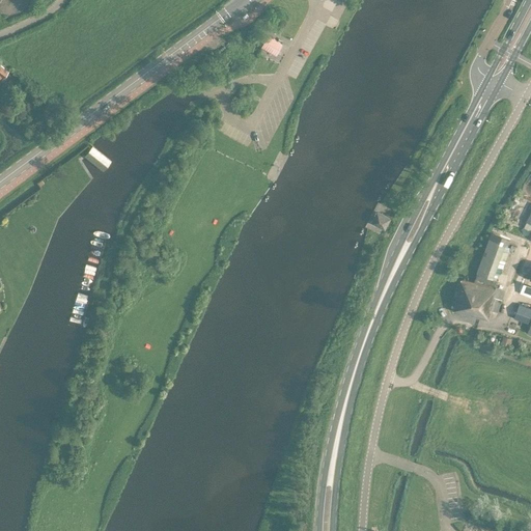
[(267,34),(260,46),(276,54),(281,43),(267,34)]
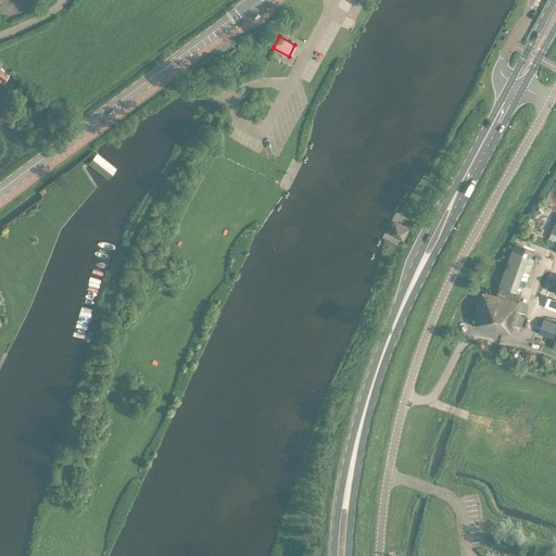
[(61,112),(55,119),(61,124),(66,116),(61,112)]
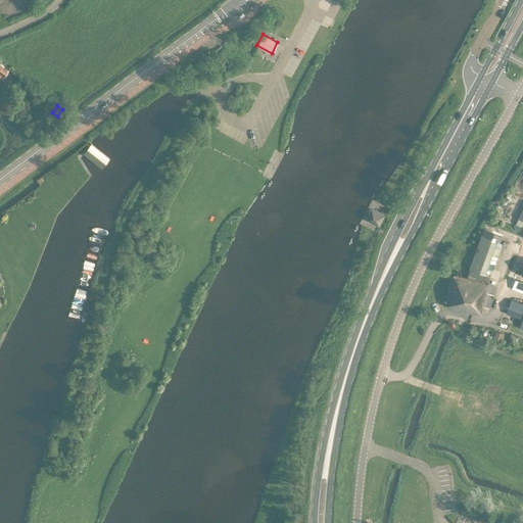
[(90,141),(89,143),(83,151),(85,153),(101,165),(109,156),(90,141)]
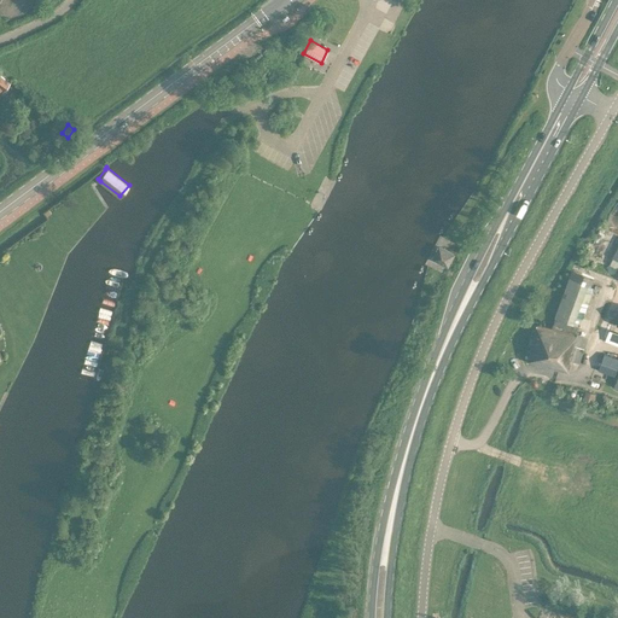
[(431,258),(448,267),(455,254),(438,245),(431,258)]
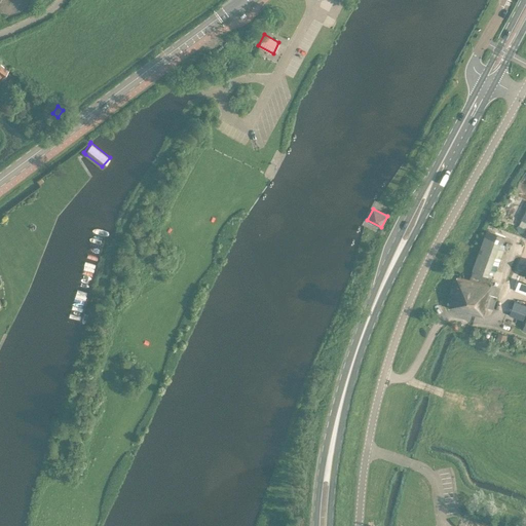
[(491,294),(490,294),(490,292),(491,284),(456,276),(449,307),(484,316),(487,306),(493,308),(496,298),(490,297),(491,294)]
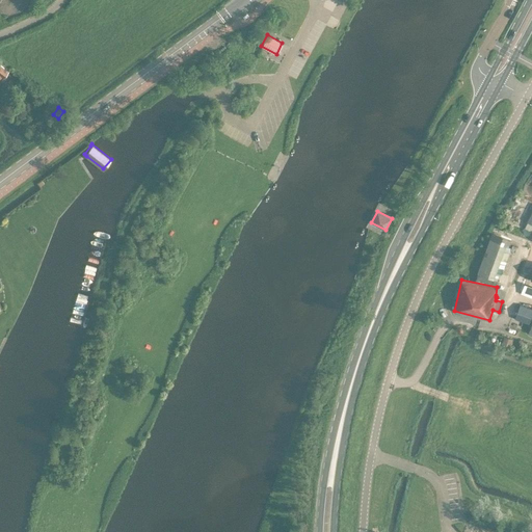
[(531,308),(520,304),(515,318),(529,322),(531,312),(531,308)]
